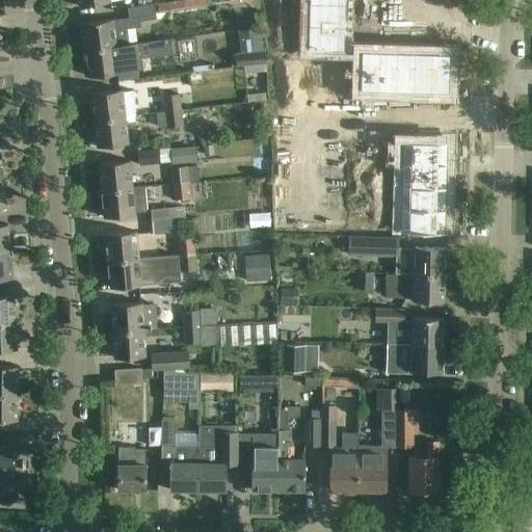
[(274,2),(265,3),(266,16),(274,16),(274,2)]
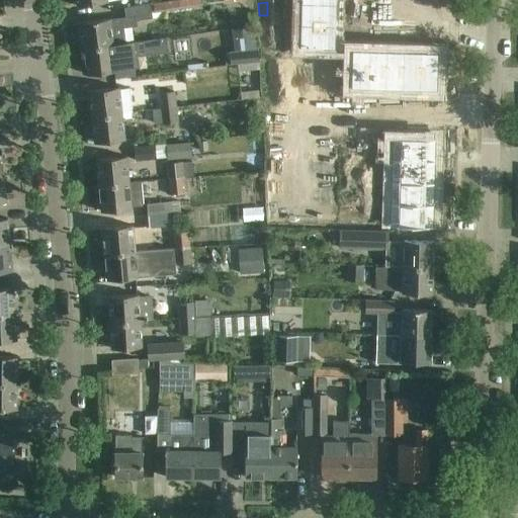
[(300,3),(299,25),(336,26),(336,4),(300,3)]
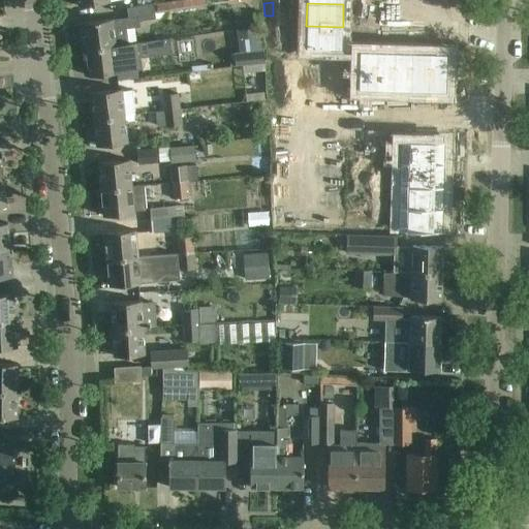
[(82,23),(85,50),(128,44),(126,29),(139,27),(138,21),(155,19),(153,4),(127,8),(128,18),(111,21),(111,20),(82,23)]
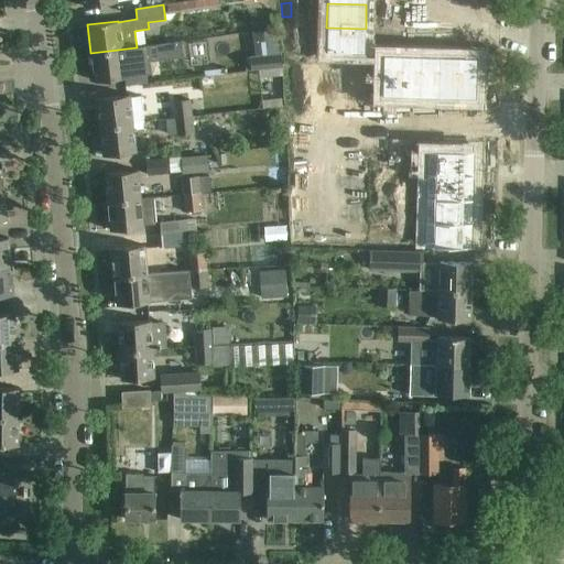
[(326,28),(325,52),(365,53),(366,29),(326,28)]
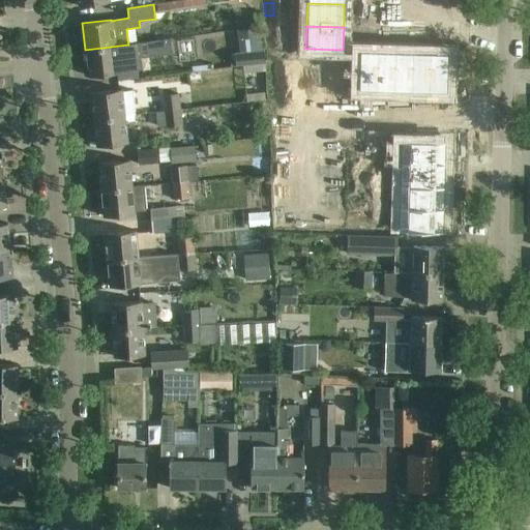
[(239,53),(234,54),(236,66),(264,63),(260,28),(247,29),(249,52),(239,53)]
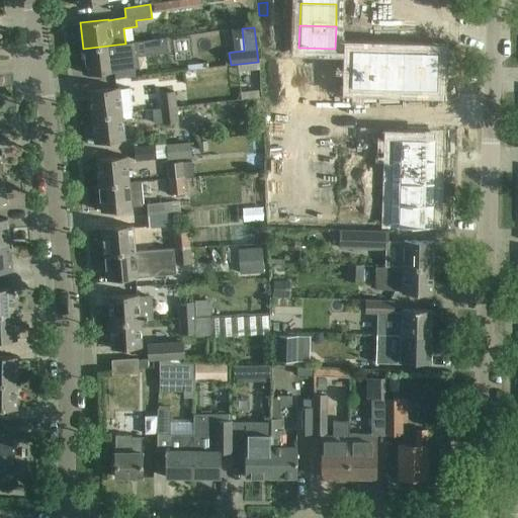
[(275,34),(267,34),(267,48),(275,47),(275,34)]
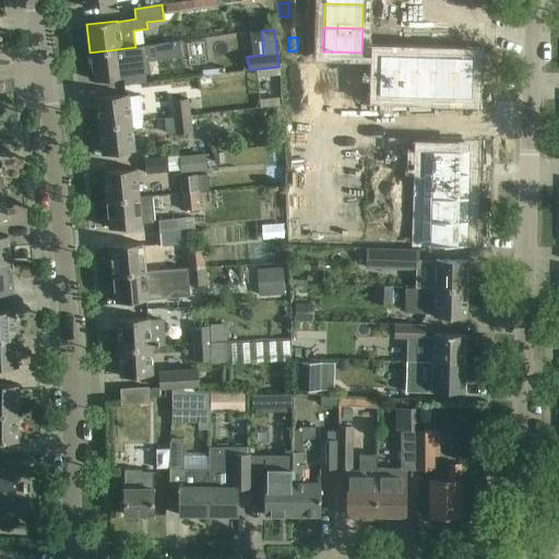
[(165,44),(166,60),(183,58),(181,42),(165,44)]
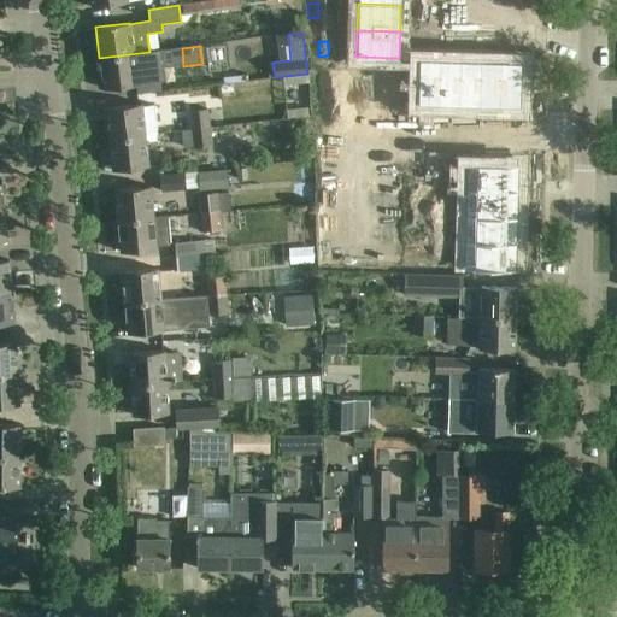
[(150,52),(99,58),(104,89),(139,84),(165,81),(162,50),(150,52)]
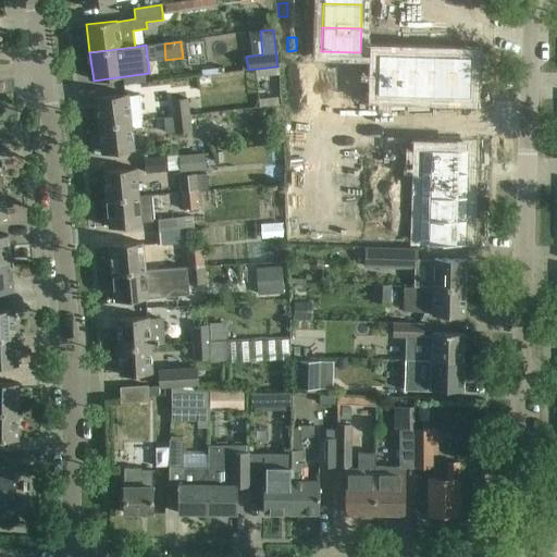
[(378,53),(376,95),(396,96),(397,53),(378,53)]
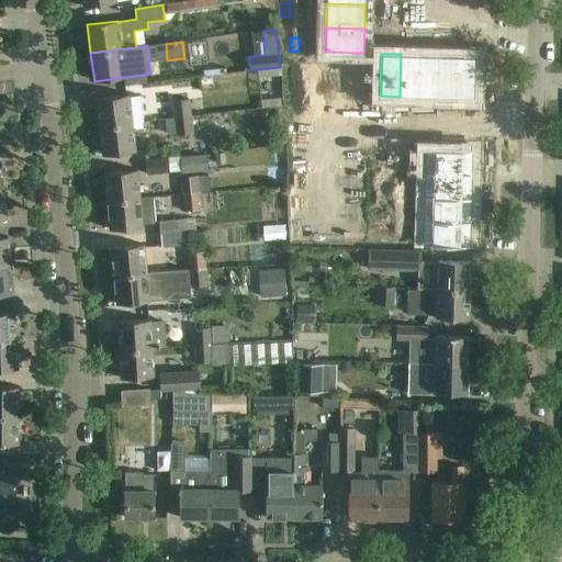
[(401,54),(400,97),(418,97),(419,55),(401,54)]
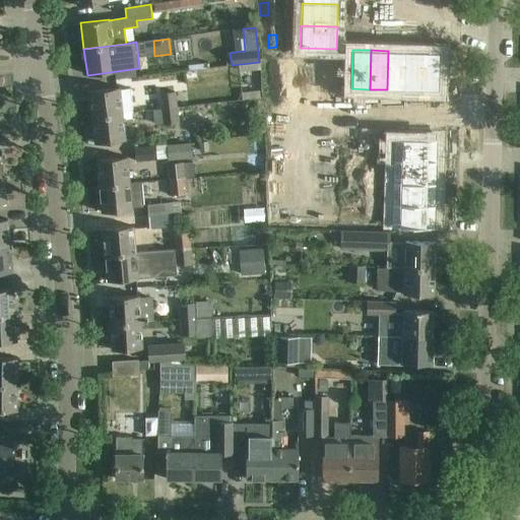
[(388,51),(387,89),(404,90),(405,51),(388,51)]
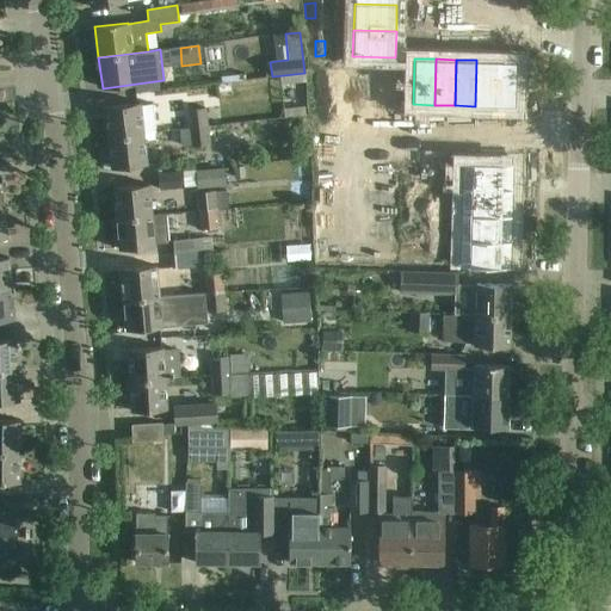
[(476,60),(475,106),(494,106),(495,61),(476,60)]
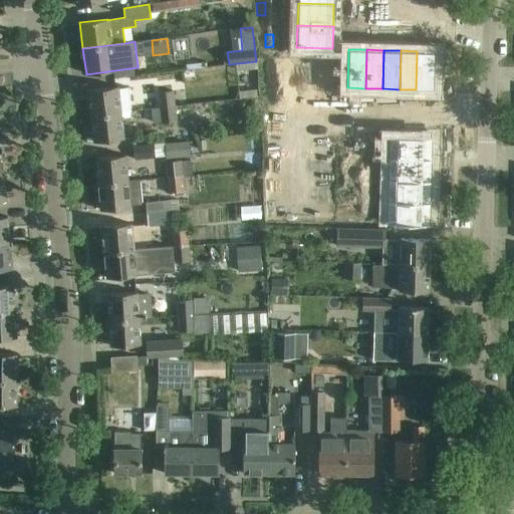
[(417,51),(416,89),(434,89),(435,51),(417,51)]
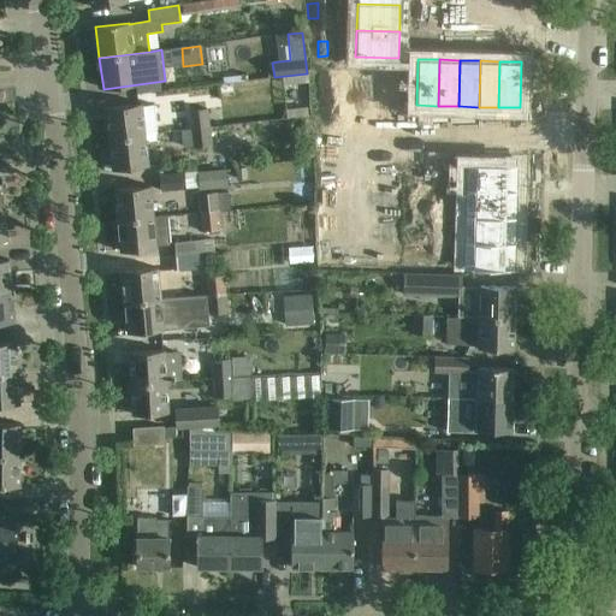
[(344,114),(380,117),(381,105),(345,104),(344,114)]
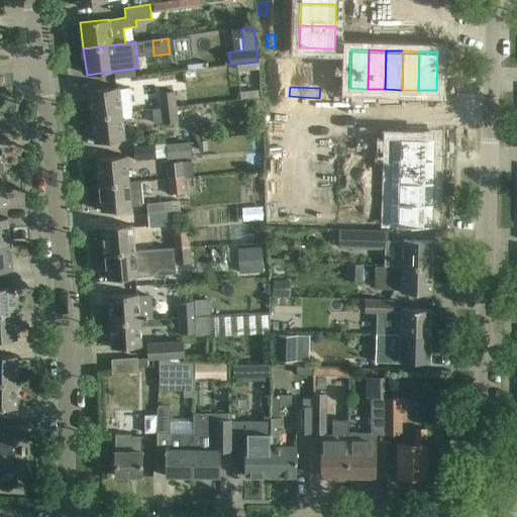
[(92,117),(121,114),(132,112),(129,88),(117,90),(117,88),(89,91),(92,117)]
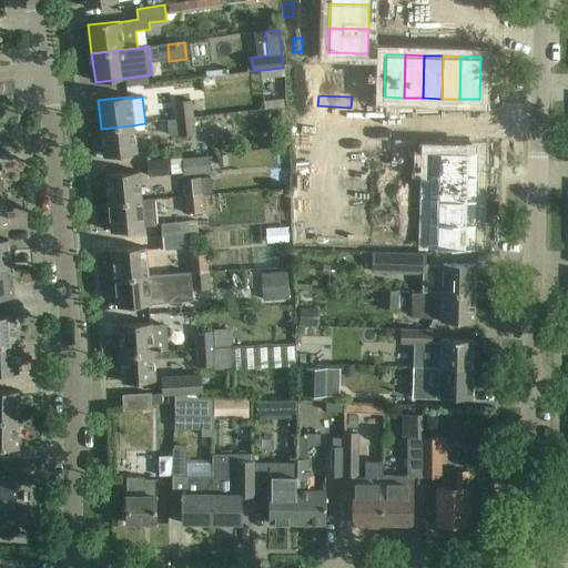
[(174,102),(175,120),(193,118),(206,117),(204,100),(192,102),(191,101),(174,102)]
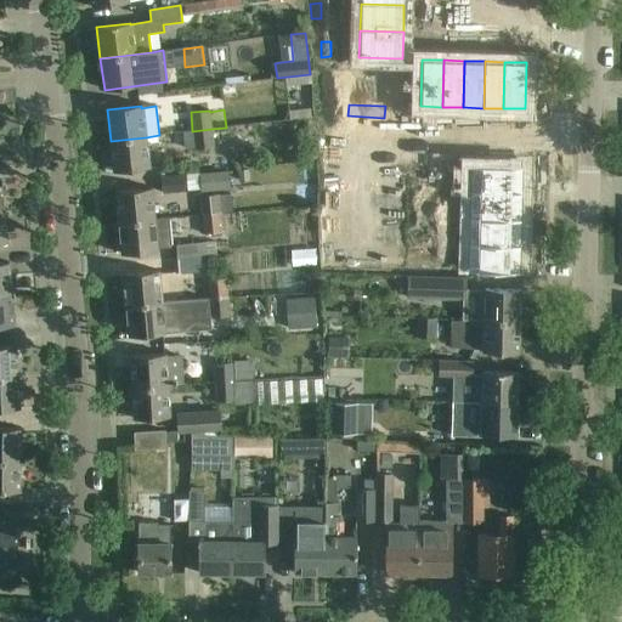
[(214,148),(211,129),(192,131),(194,151),(214,148)]
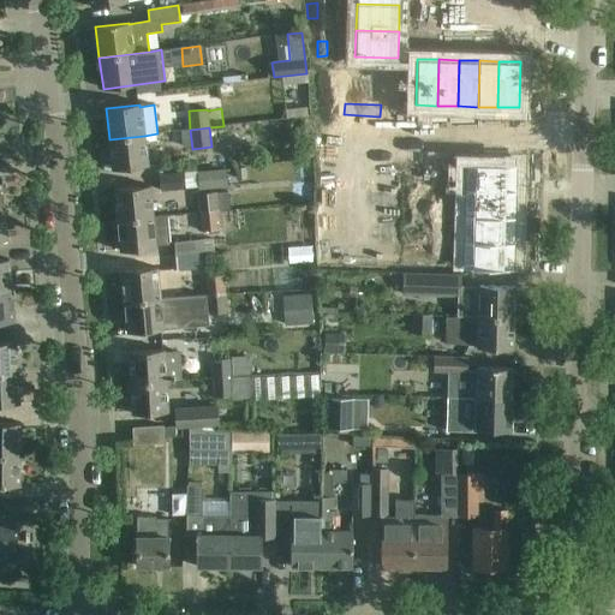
[(416,131),(415,141),(430,141),(430,131),(416,131)]
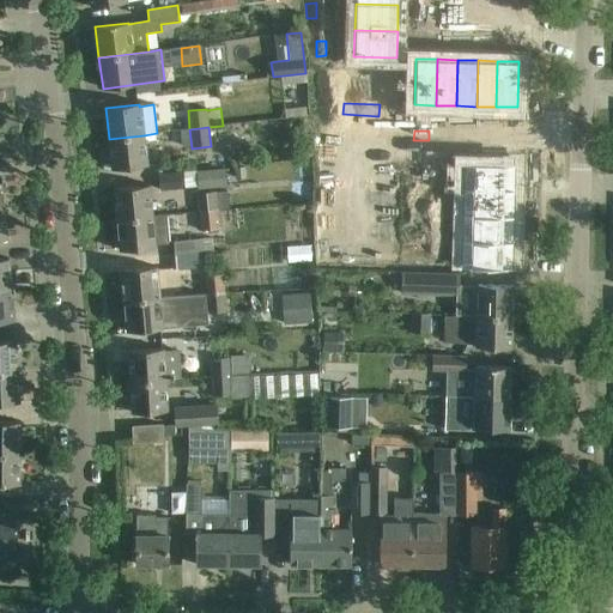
[(441,131),(441,141),(455,141),(455,132),(441,131)]
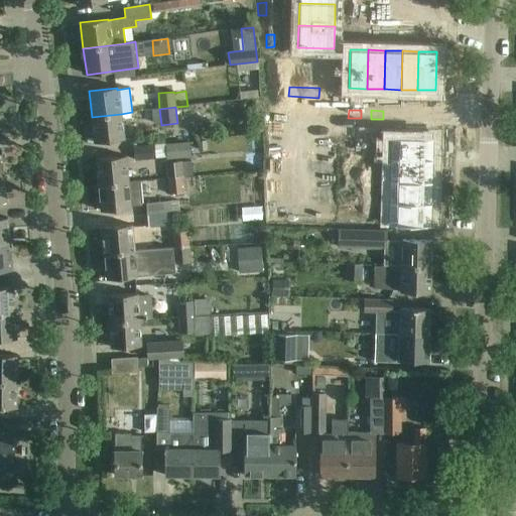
[(383,111),(383,119),(395,119),(396,111),(383,111)]
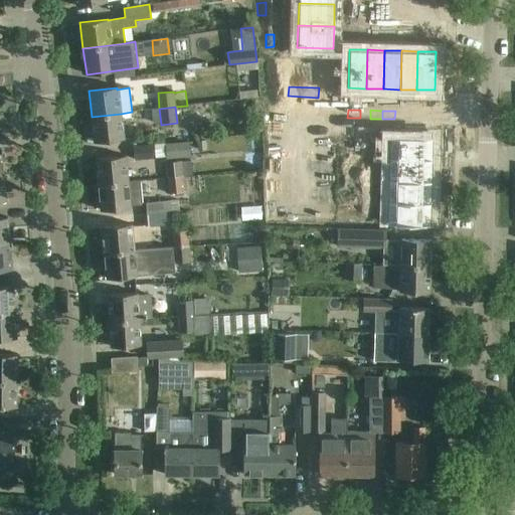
[(403,111),(403,120),(416,120),(416,112),(403,111)]
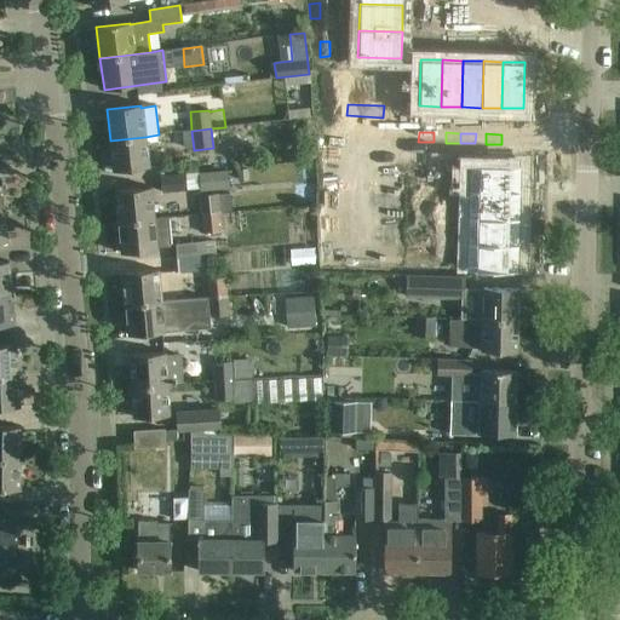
[(501,135),(501,144),(516,144),(516,135),(501,135)]
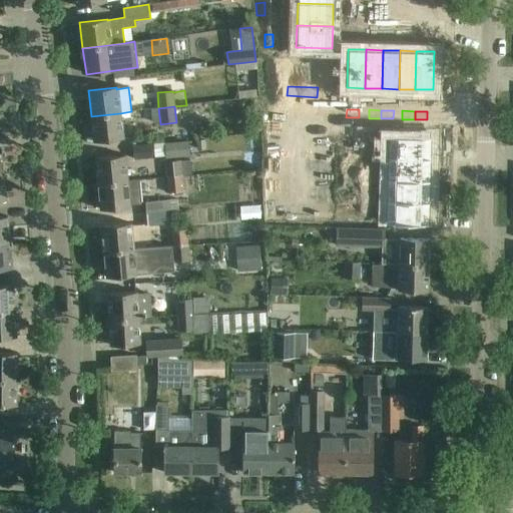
[(120,113),(91,116),(94,142),(123,138),(120,113)]
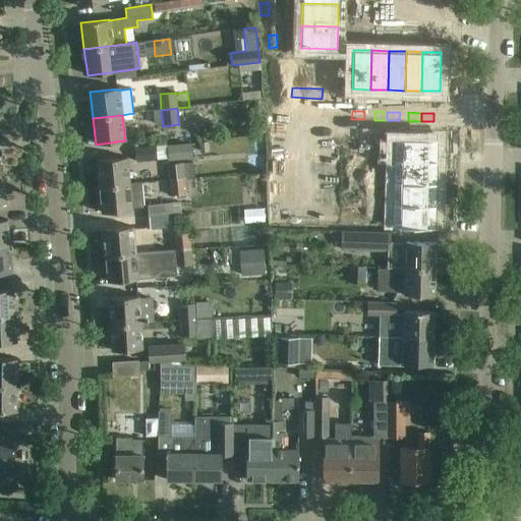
[(394,138),(393,162),(438,163),(439,139),(394,138)]
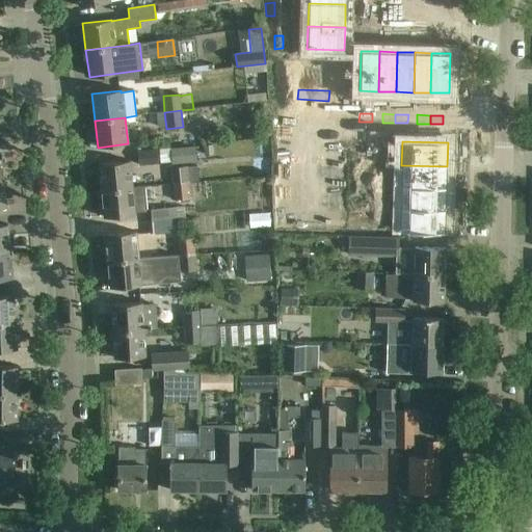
[(170,149),(173,164),(196,162),(195,147),(170,149)]
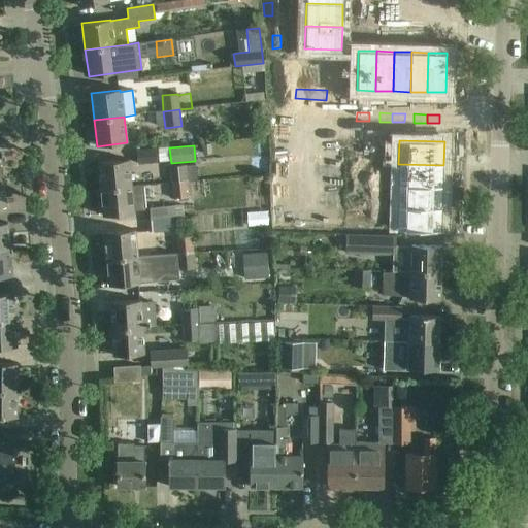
[(137,151),(138,164),(159,162),(158,149),(137,151)]
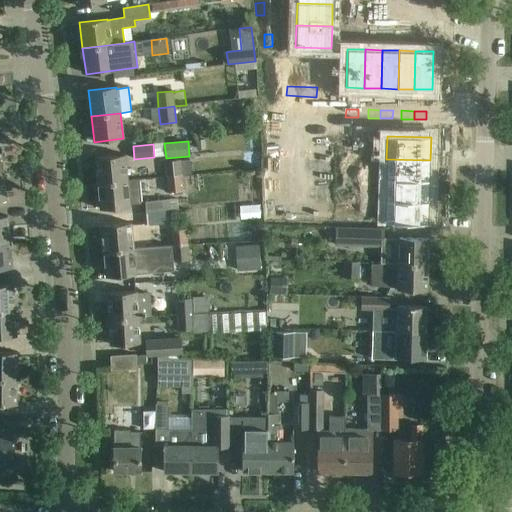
[(345,145),(344,158),(353,158),(353,145),(345,145)]
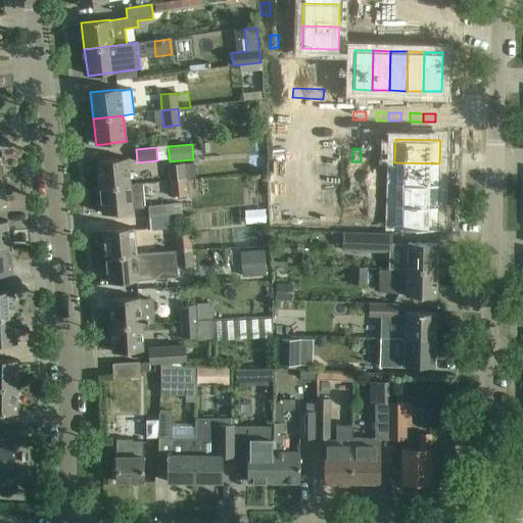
[(97,161),(100,187),(130,185),(128,158),(97,161)]
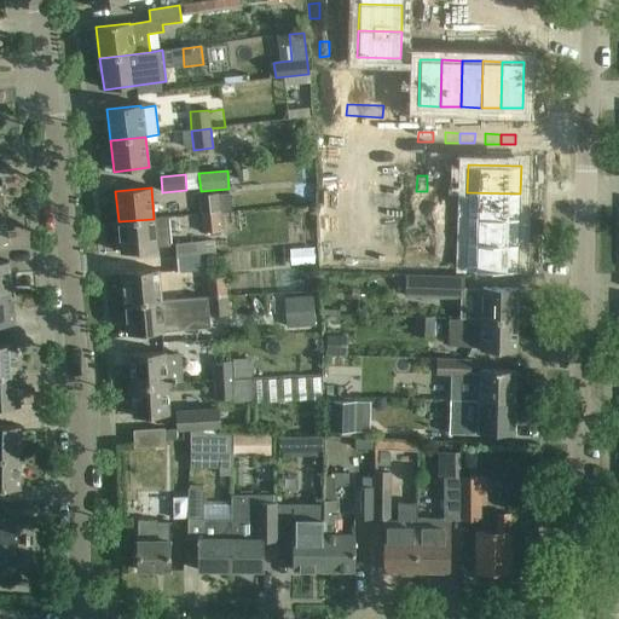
[(416,191),(416,206),(426,206),(427,191),(416,191)]
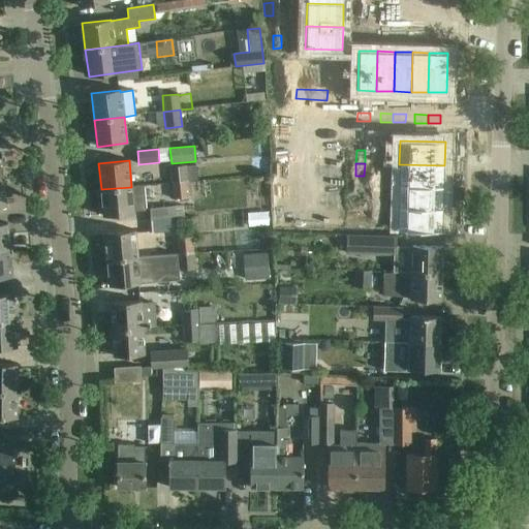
[(399,164),(399,186),(444,188),(444,165),(399,164)]
